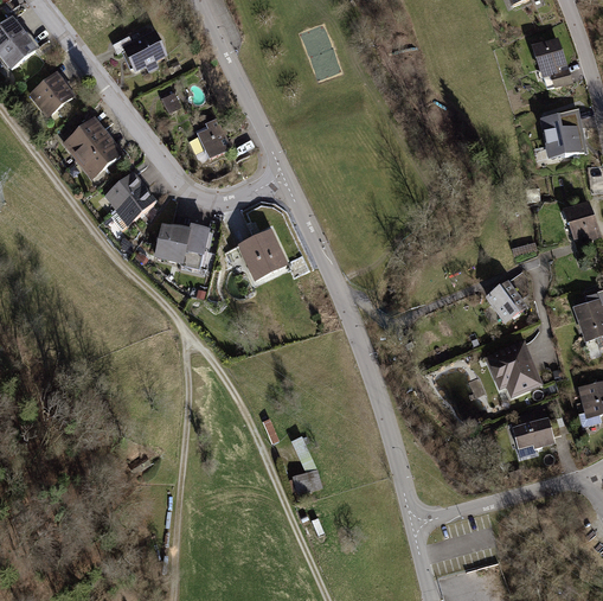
[(26,32),(13,14),(0,24),(0,52),(26,32)]
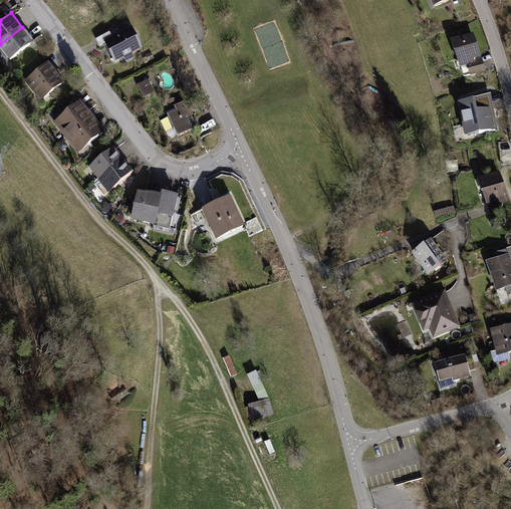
[(33,41),(22,27),(0,44),(0,48),(9,59),(33,41)]
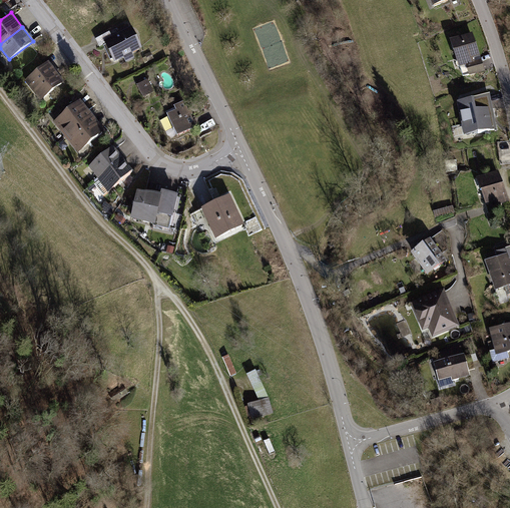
[(116,27),(95,37),(99,46),(104,43),(112,61),(123,56),(125,60),(135,55),(133,51),(139,48),(130,27),(119,32),(116,27)]
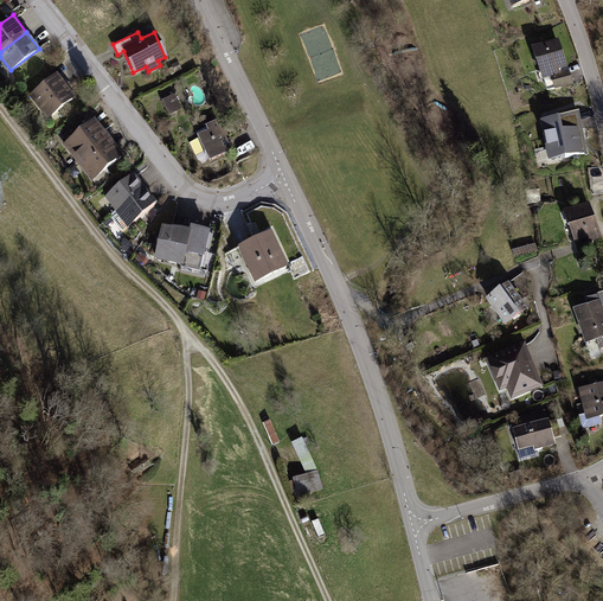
[(556,36),(531,45),(541,75),(550,72),(553,83),(570,77),(556,36)]
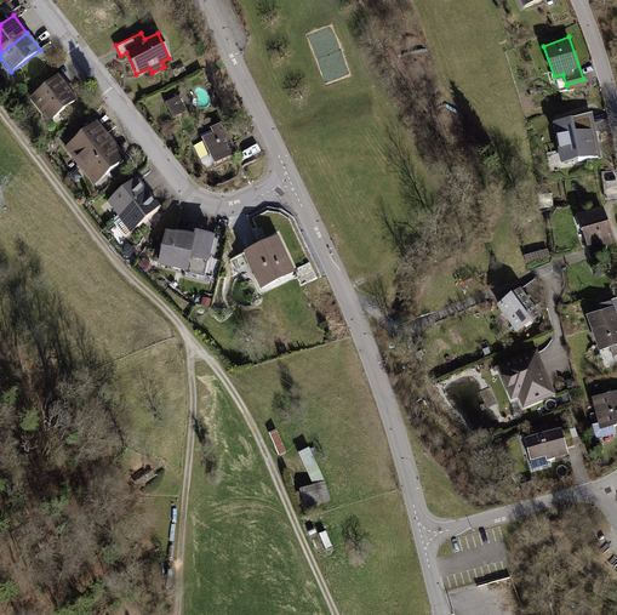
[(181,60),(173,63),(177,72),(184,69),(181,60)]
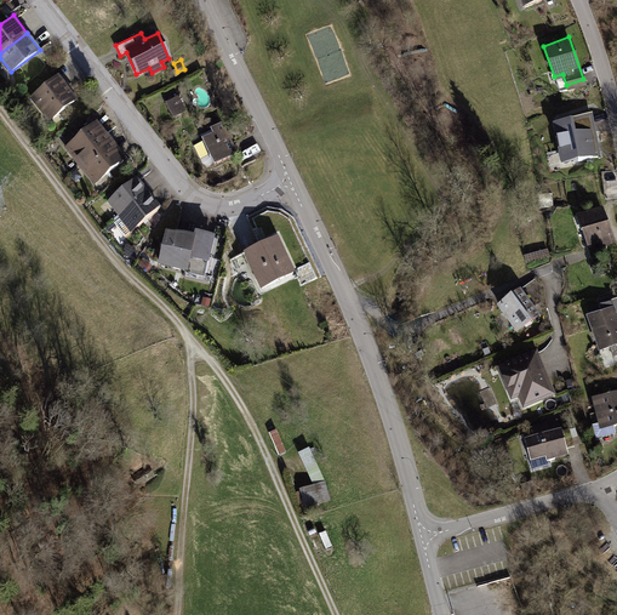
[(61,70),(29,95),(49,120),(80,96),(61,70)]
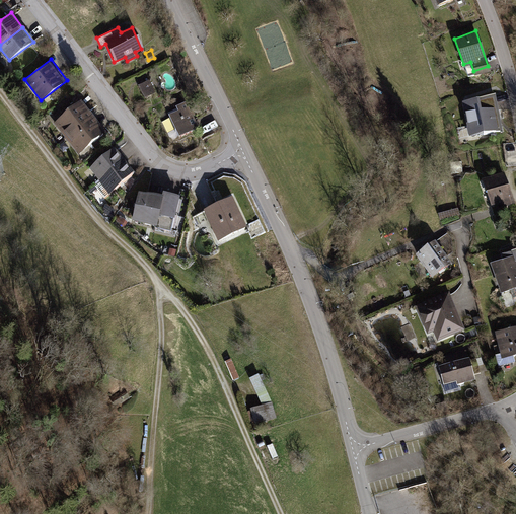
[(150,77),(137,84),(144,97),(157,91),(150,77)]
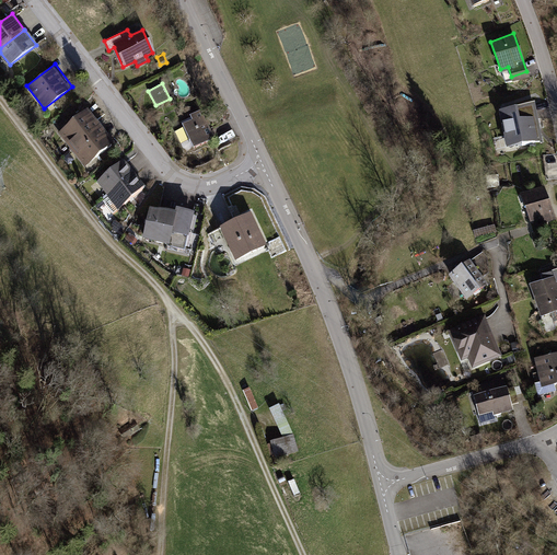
[(498,108),(505,143),(540,139),(532,99),(513,105),(498,108)]
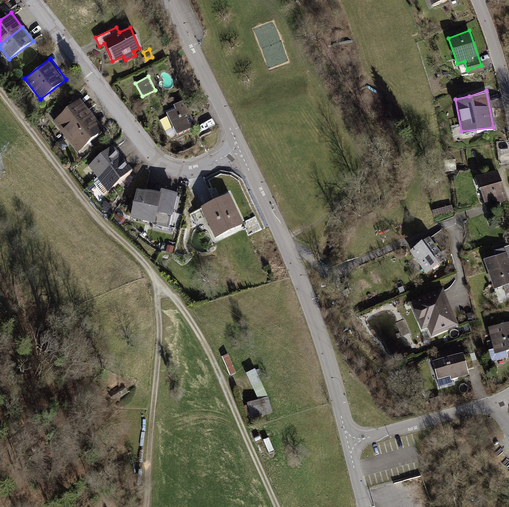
[(58,143),(65,137),(92,116),(80,99),(53,120),(59,129),(51,135),(58,143)]
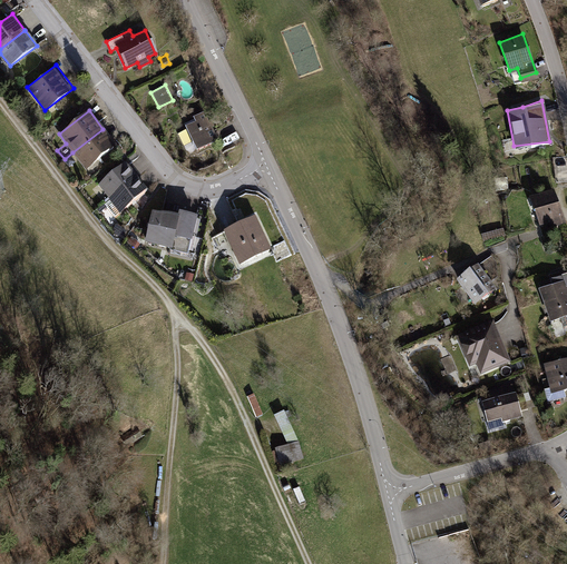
[(196,122),(176,132),(184,147),(193,141),(198,151),(220,140),(205,111),(194,118),(196,122)]
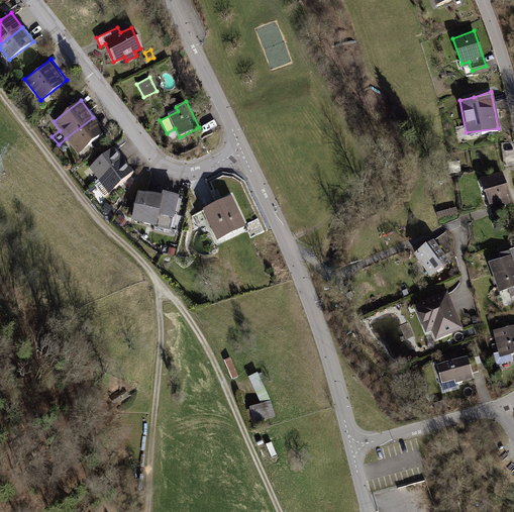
[(66,138),(79,155),(106,133),(93,117),(66,138)]
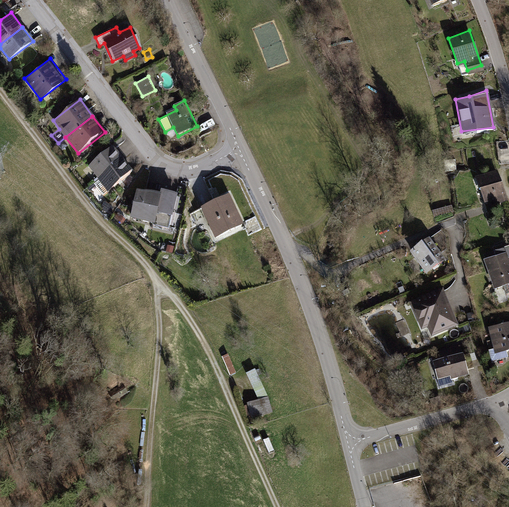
[(86,164),(96,177),(121,157),(110,144),(86,164)]
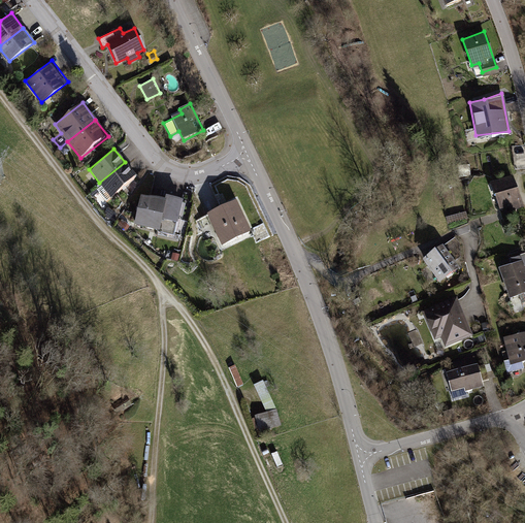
[(94,187),(105,199),(135,175),(125,162),(99,183),(94,187)]
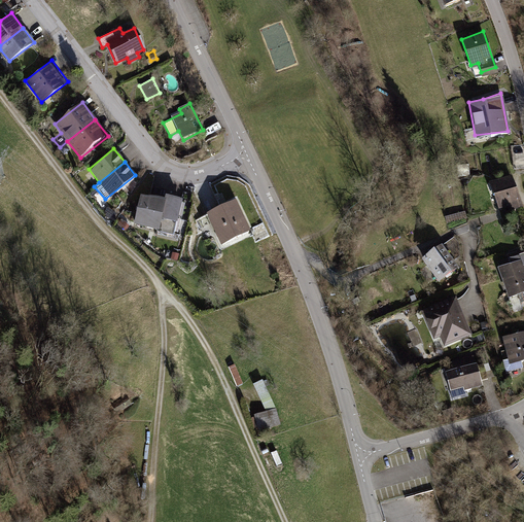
[(510,173),(488,181),(497,207),(507,203),(508,207),(520,203),(510,173)]
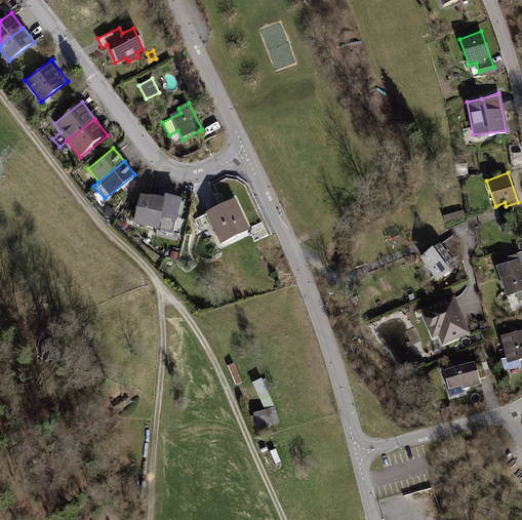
[(162,197),(138,191),(132,217),(156,223),(162,197)]
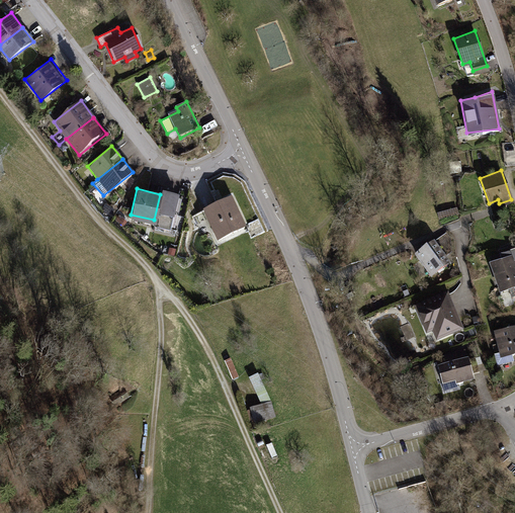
[(161,191),(160,194),(154,220),(153,223),(168,227),(176,195),(161,191)]
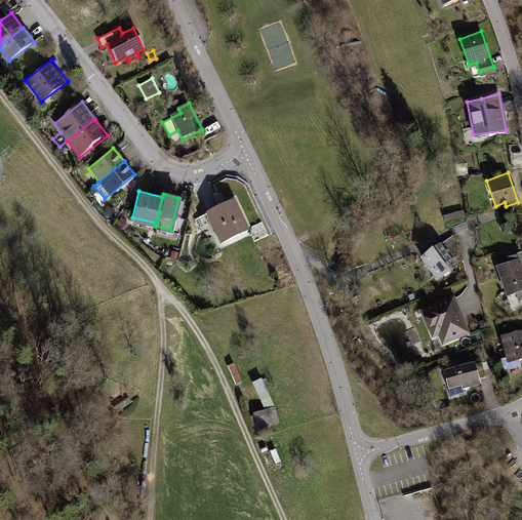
[(234,199),(204,213),(219,245),(249,230),(234,199)]
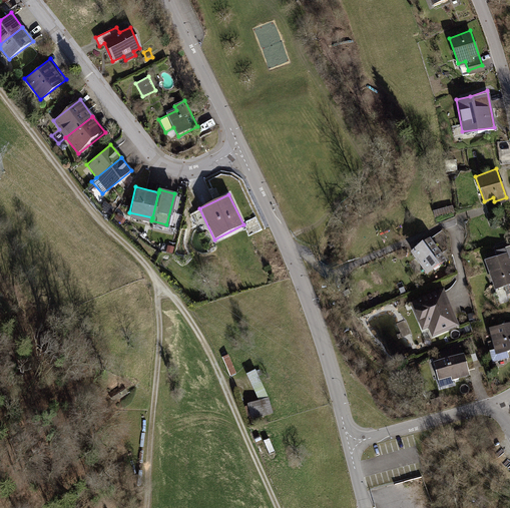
[(445,234),(440,229),(432,234),(443,250),(447,247),(445,234)]
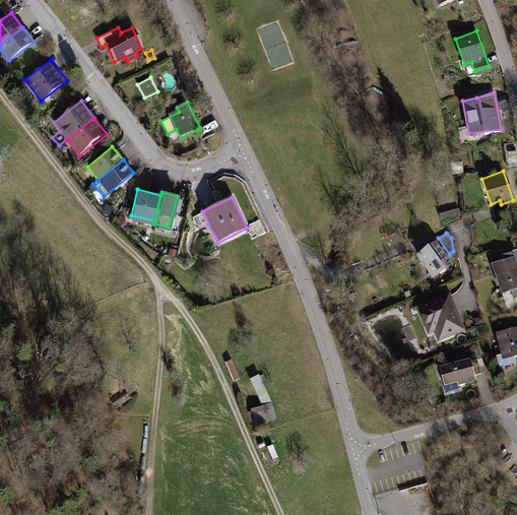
[(451,262),(435,240),(415,253),(432,275),(451,262)]
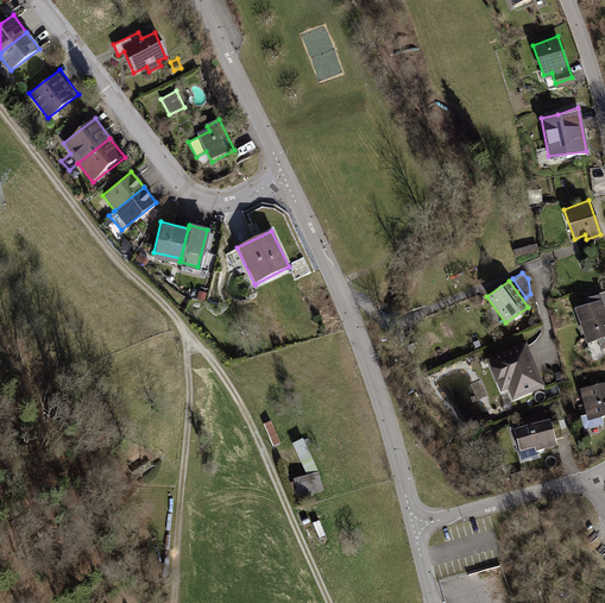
[(604,313),(599,296),(574,306),(586,338),(594,334),(599,345),(604,343),(604,313)]
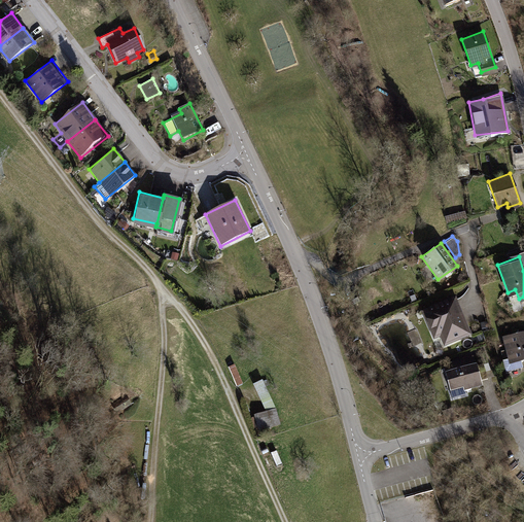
[(454,294),(422,308),(433,335),(440,332),(444,342),(469,331),(454,294)]
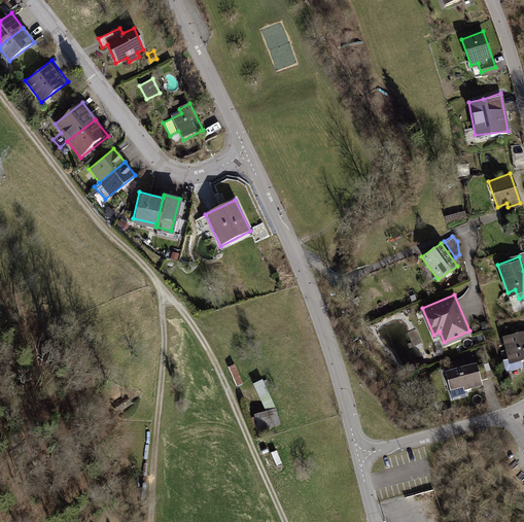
[(523,329),(501,336),(507,356),(500,358),(503,369),(521,364),(519,357),(523,355),(523,329)]
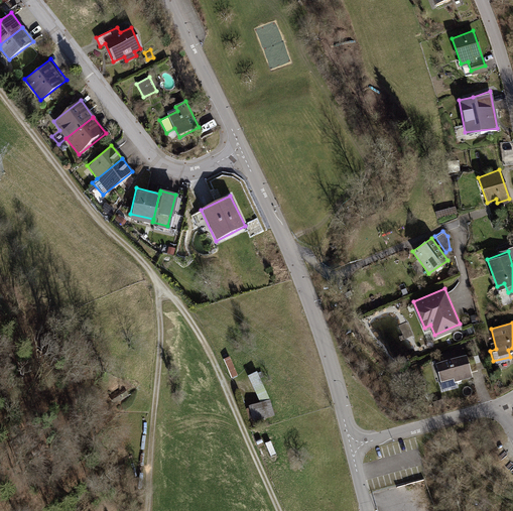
[(472,353),(434,362),(439,383),(454,380),(453,378),(457,376),(456,372),(476,367),(472,353)]
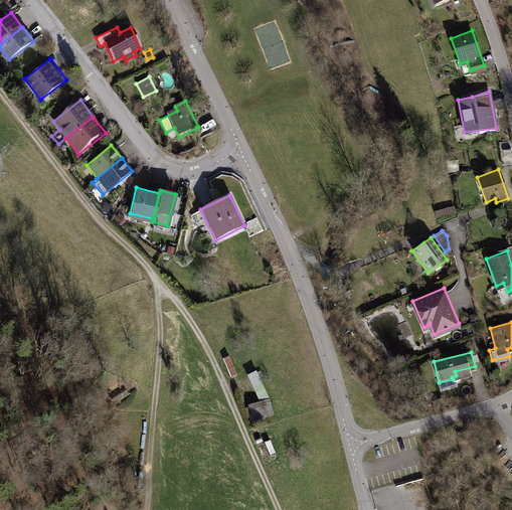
[(221,357),(229,375),(236,372),(228,354),(221,357)]
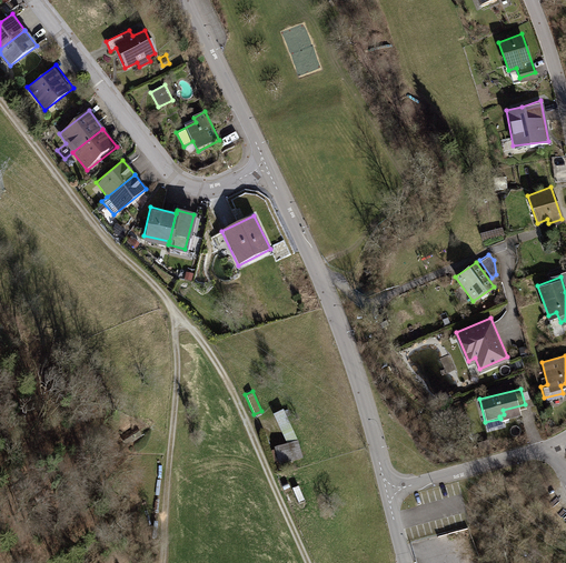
[(286,443),(298,440),(284,409),(272,414),(286,443)]
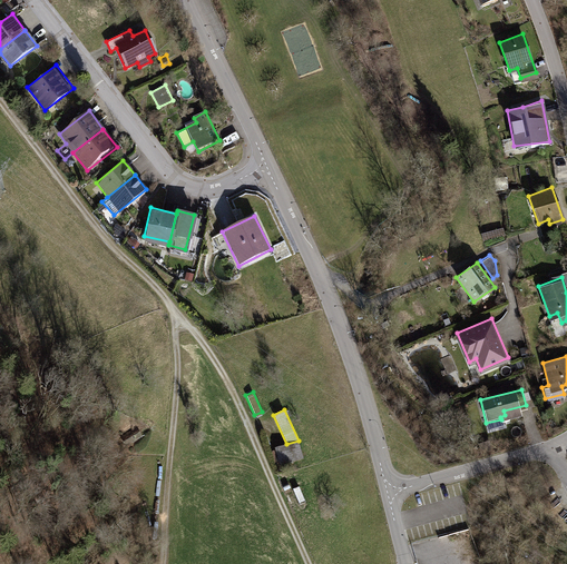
[(286,444),(273,447),(279,464),(303,457),(299,441),(286,444)]
